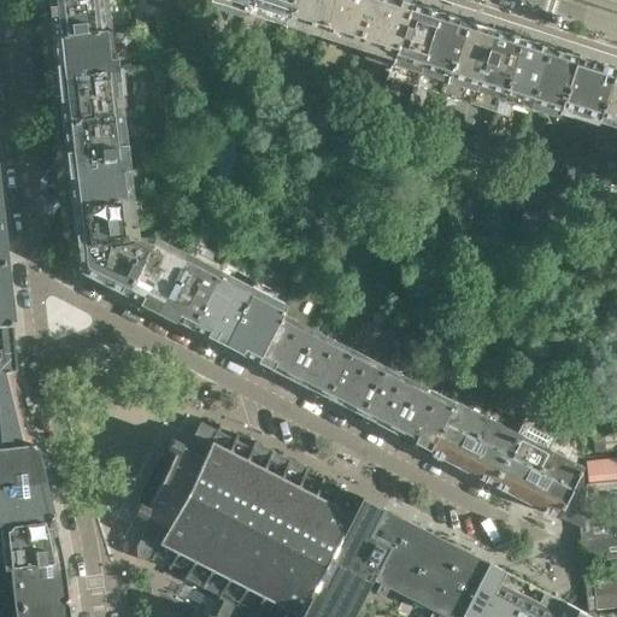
[(103,17),(100,0),(47,0),(52,37),(105,30),(110,30),(109,17),(103,17)]
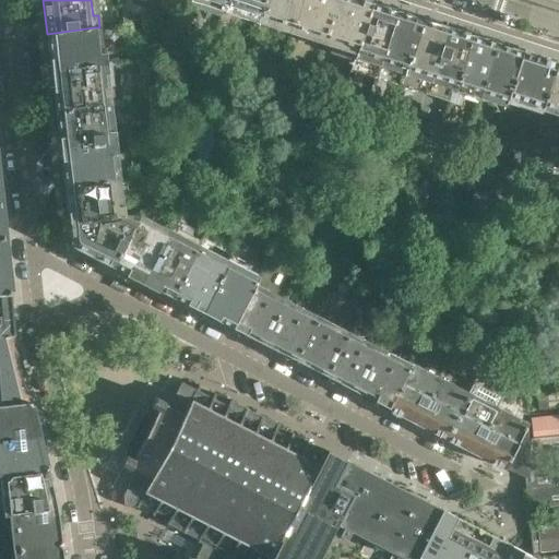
[(140,32),(150,1),(146,0),(126,0),(119,24),(140,32)]
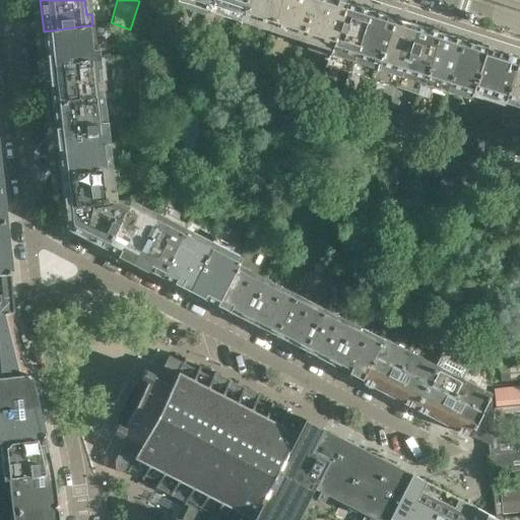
[(237,20),(243,0),(208,0),(207,5),(230,12),(228,17),(237,20)]
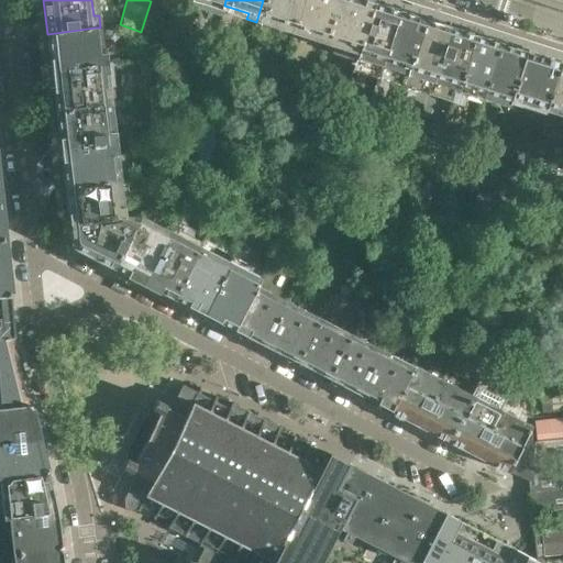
[(293,28),(300,0),(263,0),(256,22),(267,25),(269,20),(293,28)]
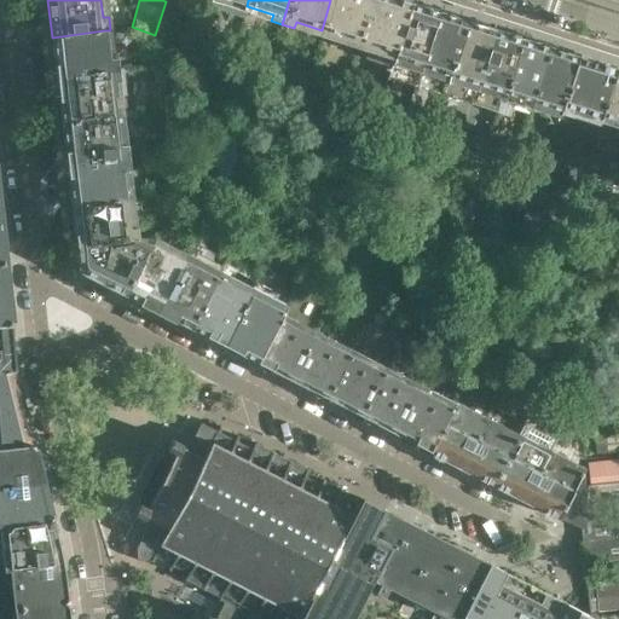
[(357,48),(372,0),(330,0),(322,30),(347,39),(346,45),(357,48)]
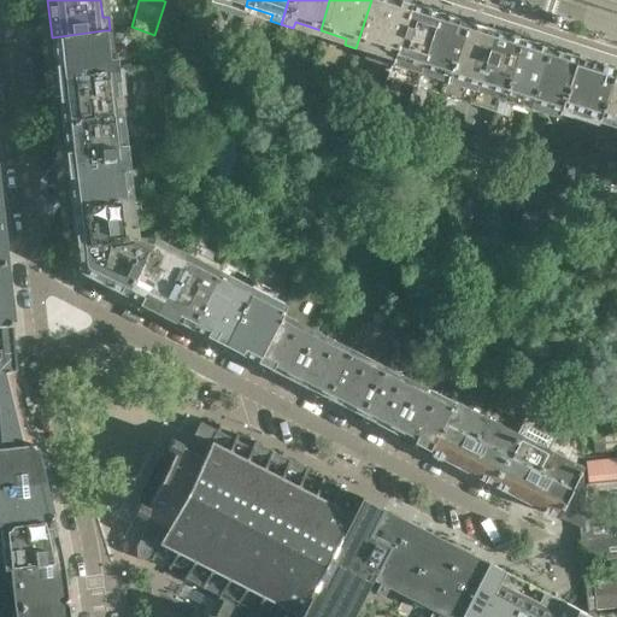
[(395,54),(411,4),(399,0),(371,0),(356,48),(368,52),(369,46),(394,53),(395,54)]
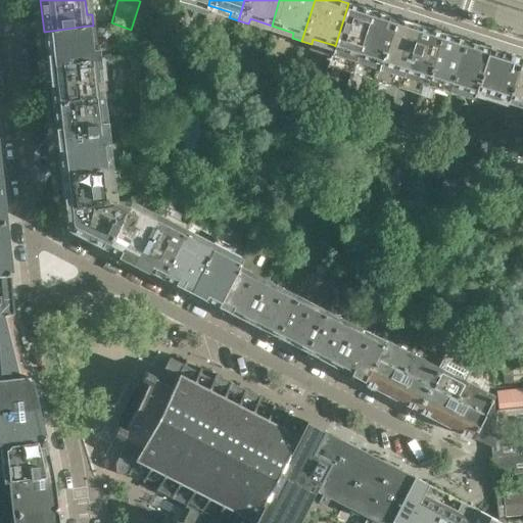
[(357,57),(372,11),(348,3),(335,46),(334,45),(329,61),(353,69),(358,58),(357,57)]
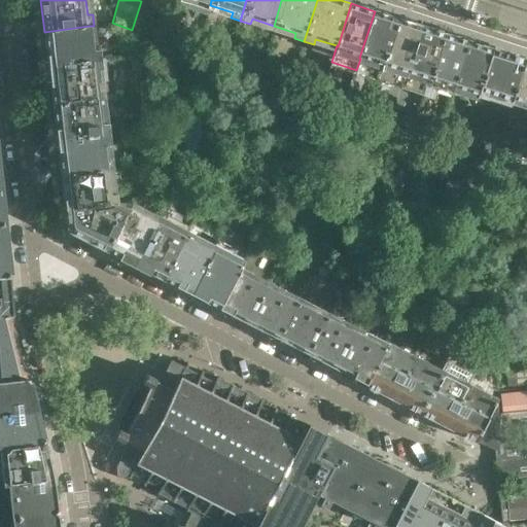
[(383,66),(398,19),(375,11),(359,58),(360,59),(374,63),(372,67),(383,70),(384,66),(383,66)]
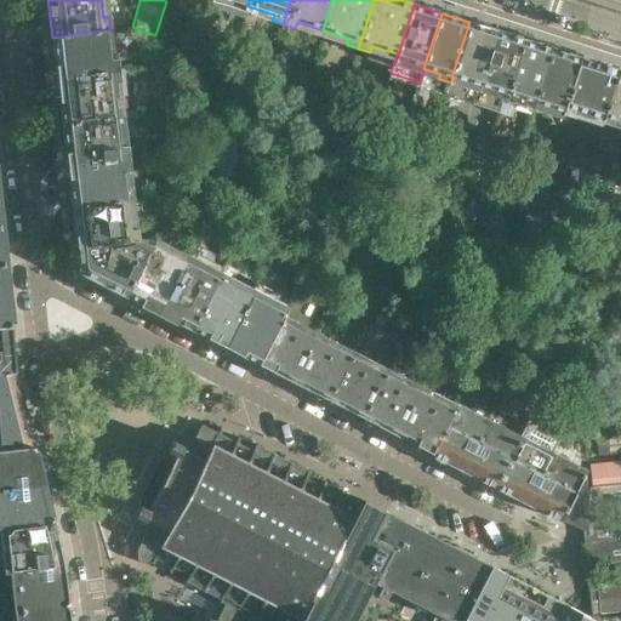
[(478,91),(497,30),(469,22),(451,78),(453,78),(468,83),(466,87),(478,91)]
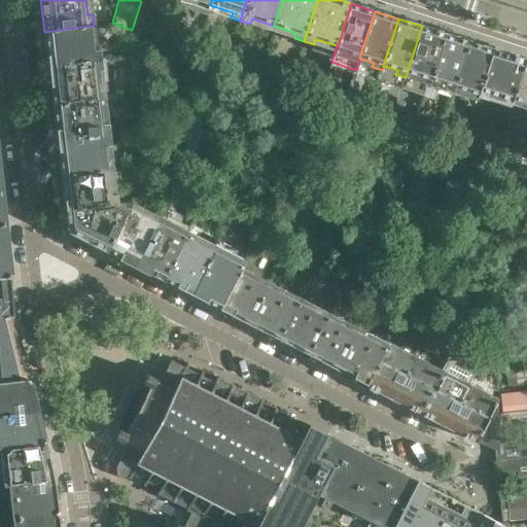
[(107,82),(104,60),(104,59),(100,59),(99,49),(93,50),(90,26),(44,32),(53,105),(105,100),(103,82),(107,82)]
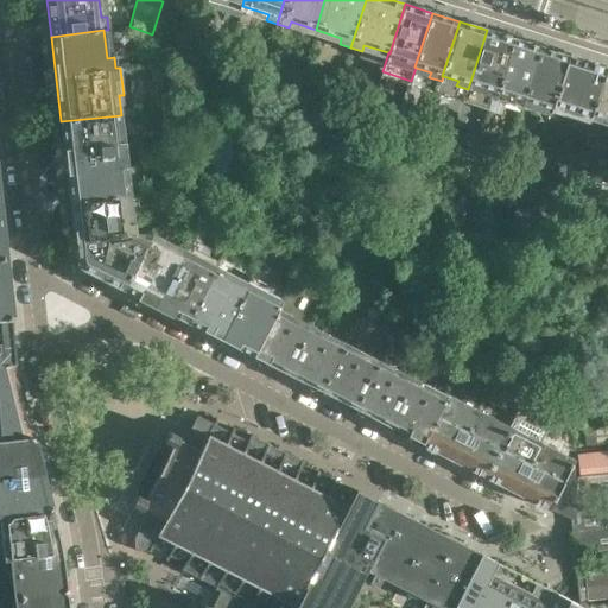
[(496,93),(514,39),(487,30),(468,89),(479,93),(480,88),(495,93),(496,93)]
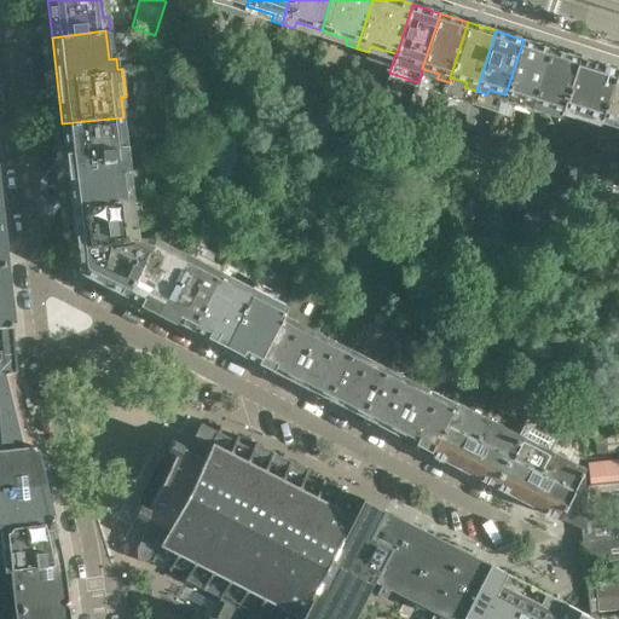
[(533,104),(550,48),(524,40),(505,94),(504,94),(503,99),(515,104),(516,99),(533,104)]
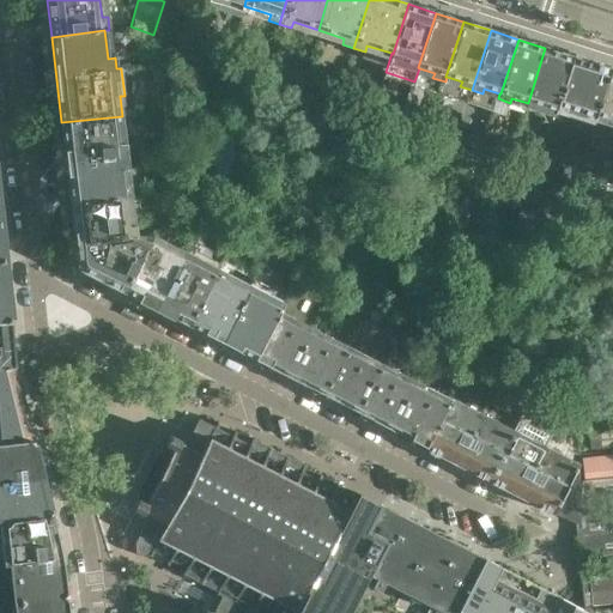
[(556,113),(574,56),(545,48),(528,103),(544,108),(542,113),(554,116),(556,113)]
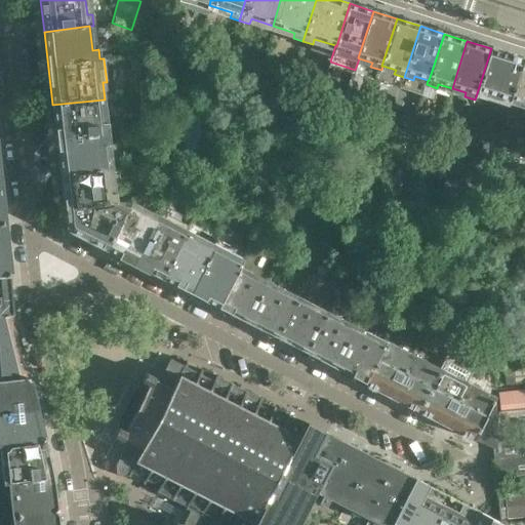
[(164,59),(164,47),(151,47),(151,59),(164,59)]
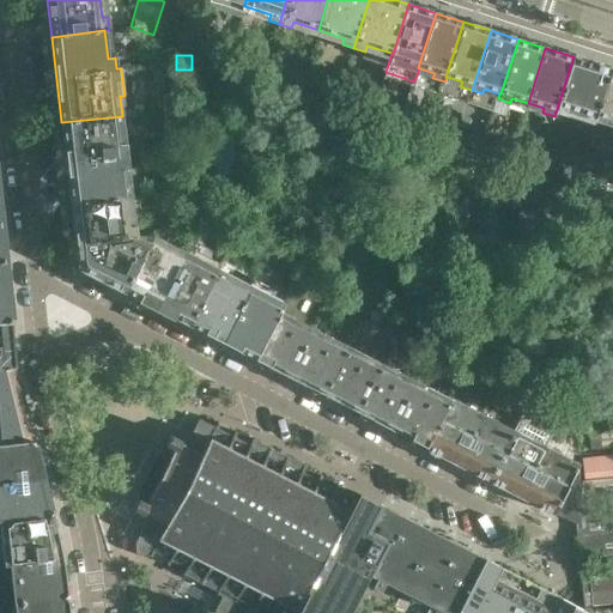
[(593,119),(610,68),(574,56),(556,113),(566,116),(569,111),(593,119)]
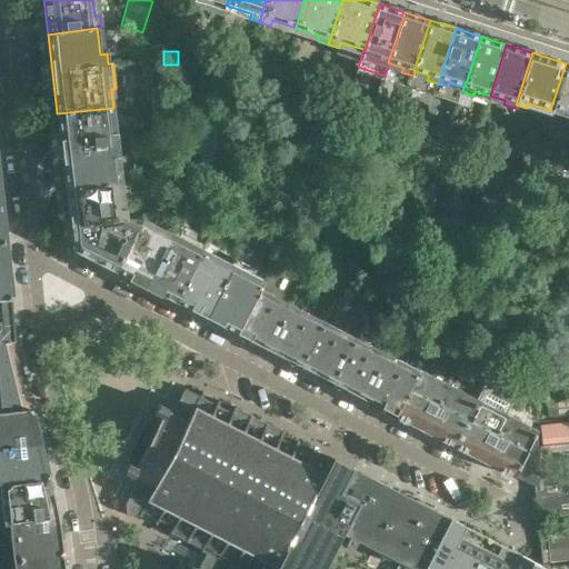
[(568,66),(566,65),(566,63),(550,110),(551,110),(552,108),(568,113),(568,111),(568,66)]
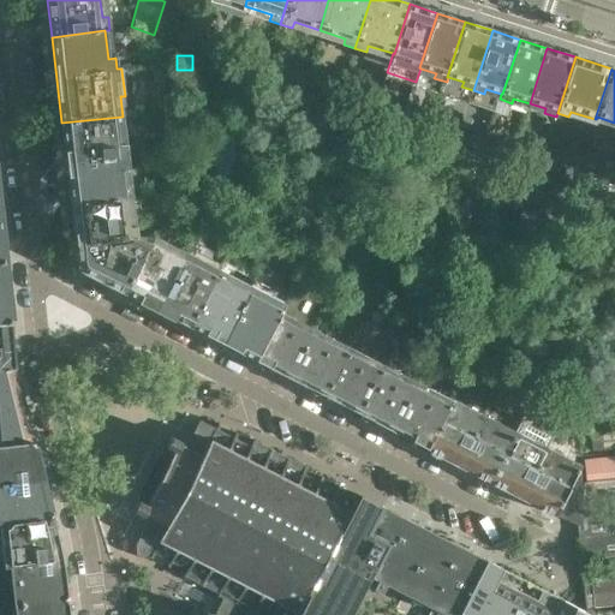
[(127,157),(123,117),(61,123),(66,165),(127,157)]
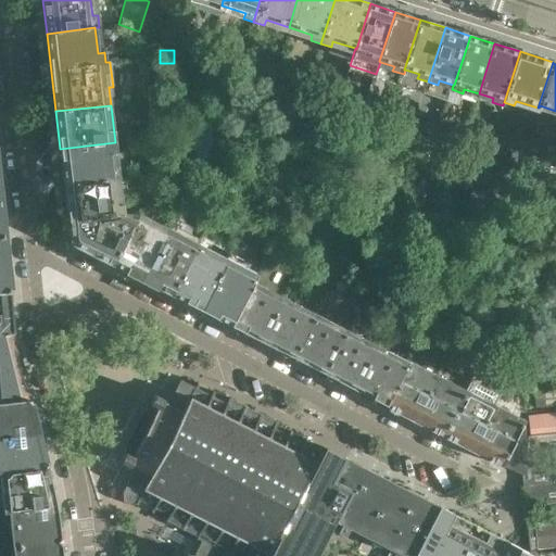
[(555,171),(555,124),(555,138),(508,142),(512,175),(555,171)]
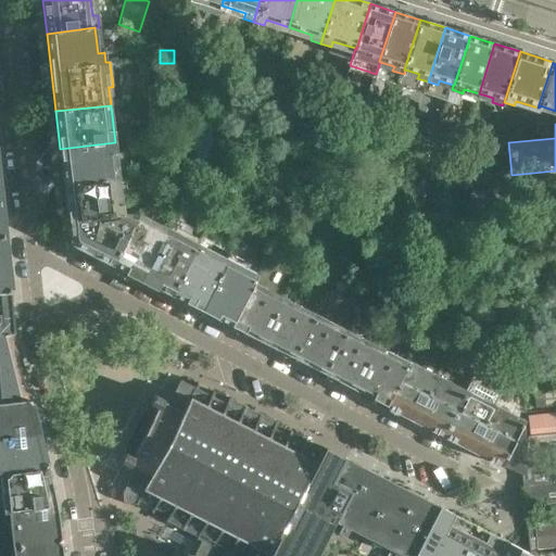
[(119,179),(115,142),(60,149),(64,186),(119,179)]
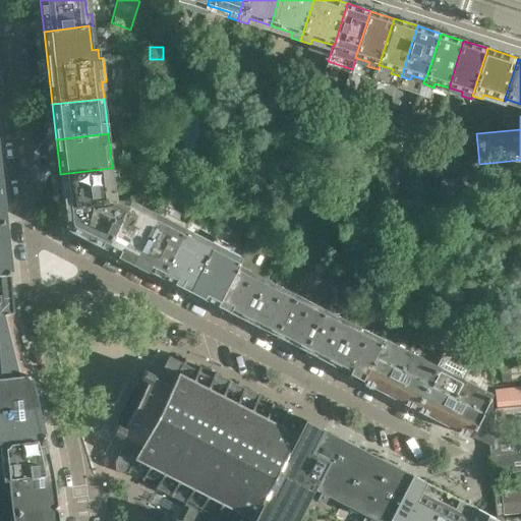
[(116,203),(112,168),(60,174),(64,209),(116,203)]
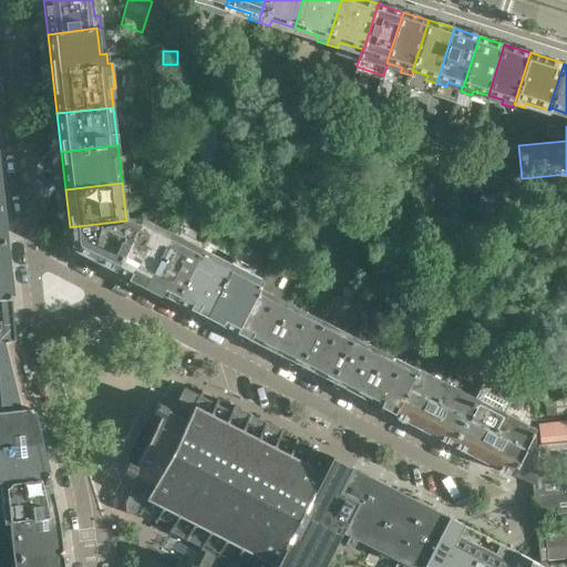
[(114,270),(137,224),(126,220),(70,227),(72,244),(72,246),(73,247),(74,249),(75,250),(78,251),(114,270)]
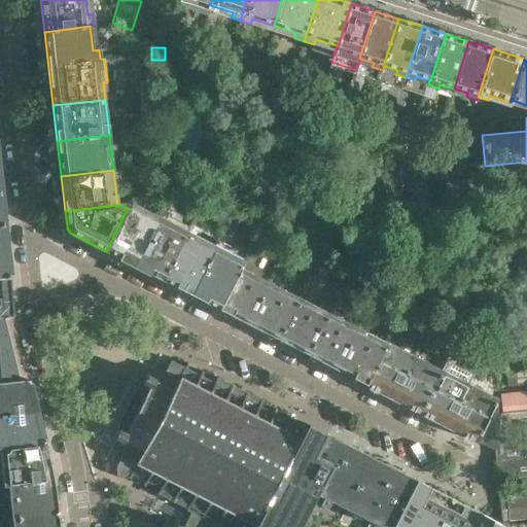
[(134,266),(156,222),(128,208),(106,251),(134,266)]
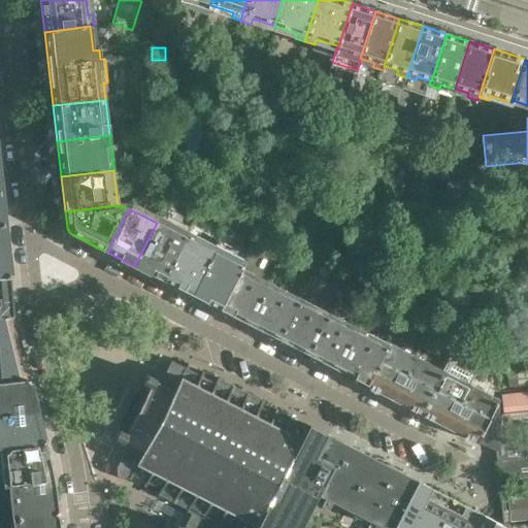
[(162,281),(185,237),(157,223),(134,266),(162,281)]
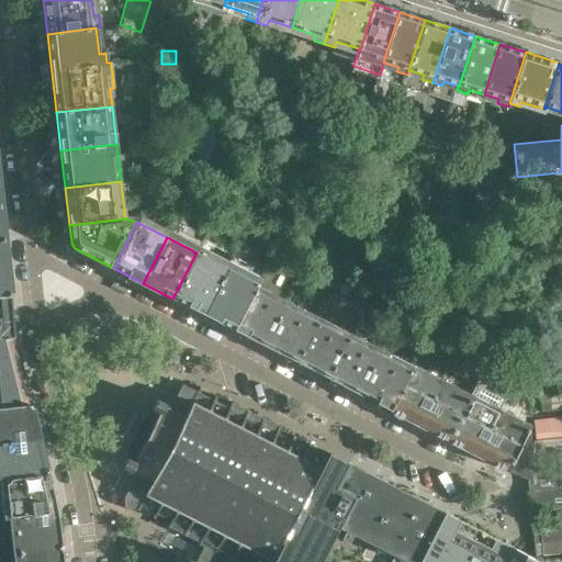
[(202,314),(226,268),(197,253),(172,299),(202,314)]
